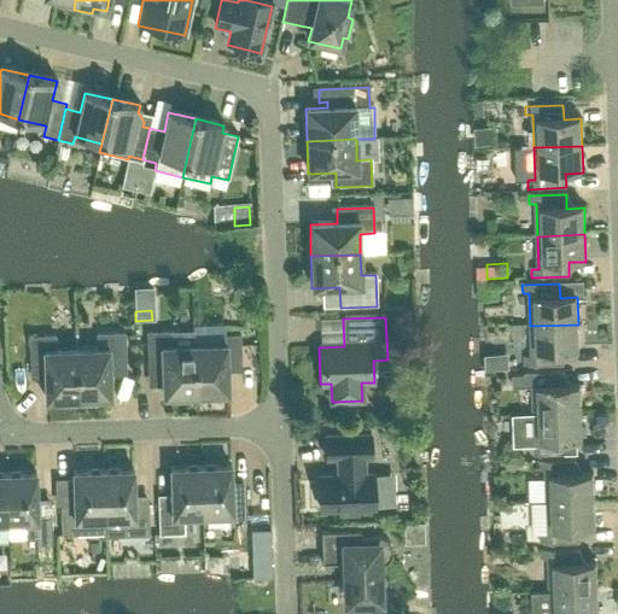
[(561,352),(579,351),(578,325),(530,326),(531,358),(524,358),(525,368),(563,366),(561,352)]
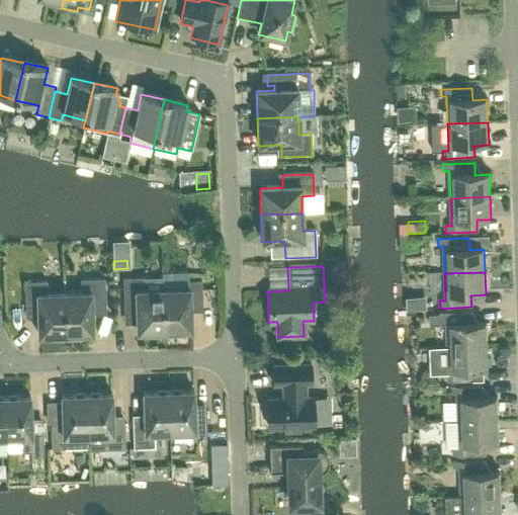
[(16,294),(16,278),(4,278),(4,294),(16,294)]
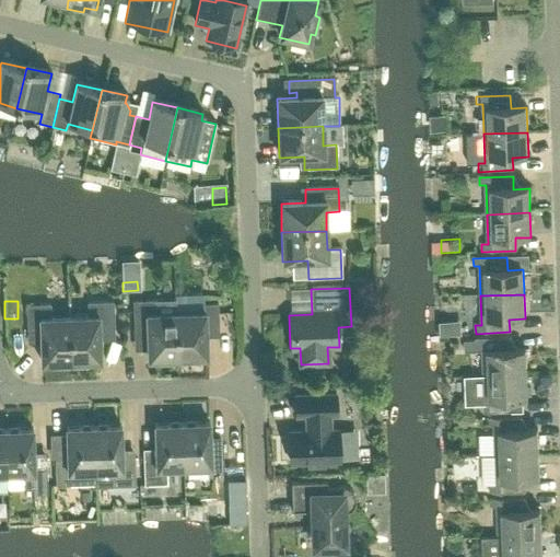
[(148,360),(177,359),(175,314),(175,301),(156,302),(132,302),(133,335),(147,335),(148,360)]
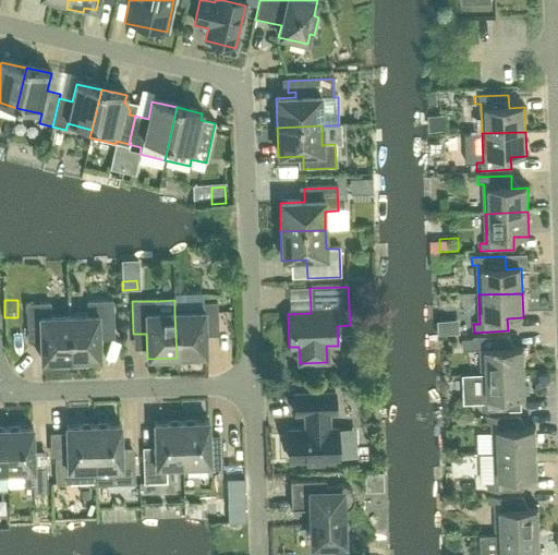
[(70,361),(99,360),(98,335),(113,335),(112,302),(87,303),(87,316),(69,316),(70,361)]
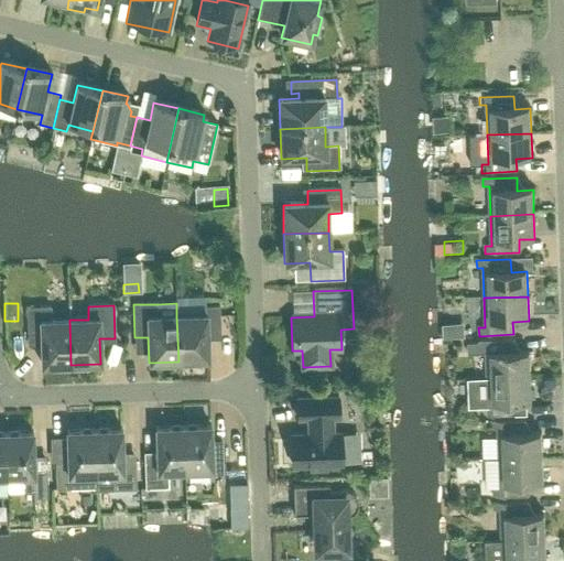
[(69,320),(51,321),(50,308),(26,309),(28,342),(41,341),(42,366),(71,365),(69,320)]
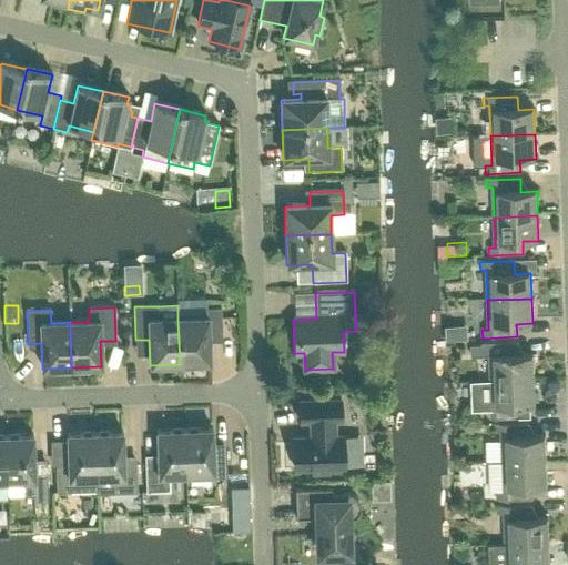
[(206,310),(208,318),(178,319),(180,364),(209,363),(209,338),(222,338),(221,310),(206,310)]
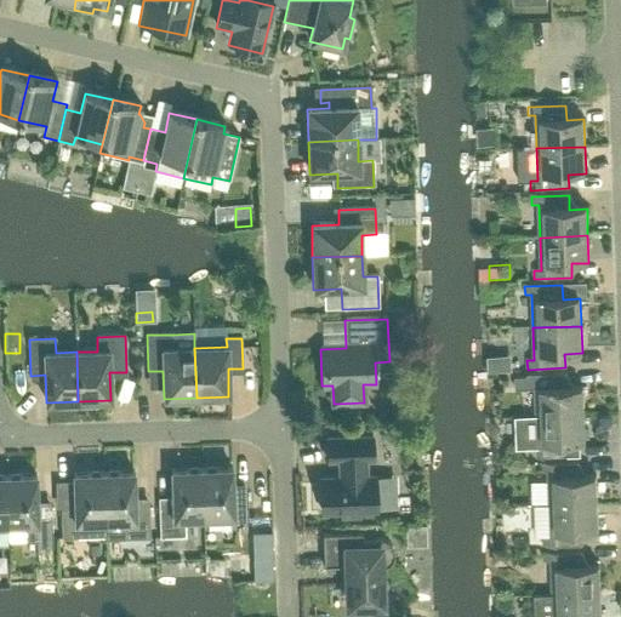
[(516,390),(535,389),(536,417),(585,415),(584,388),(565,388),(565,375),(528,376),(528,377),(516,378),(516,390)]
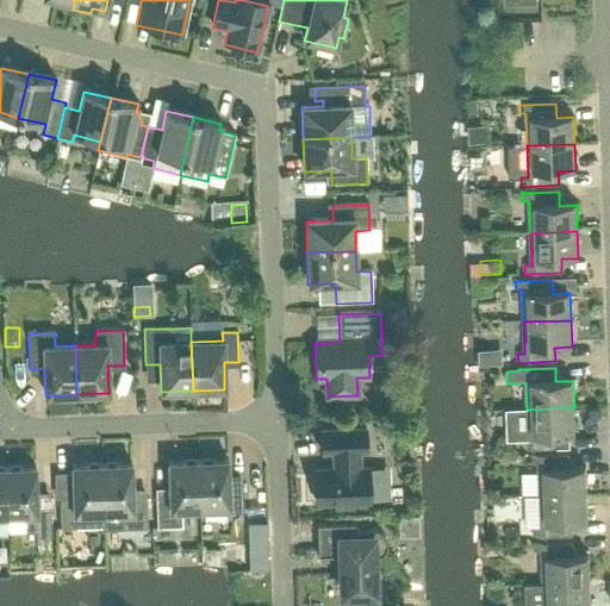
[(576,435),(574,407),(527,410),(508,410),(509,442),(528,442),(528,450),(559,449),(568,449),(568,435),(576,435)]
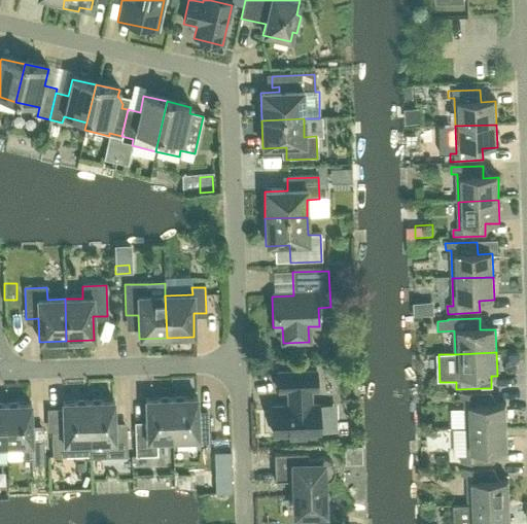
[(322,362),(322,374),(341,373),(341,361),(322,362)]
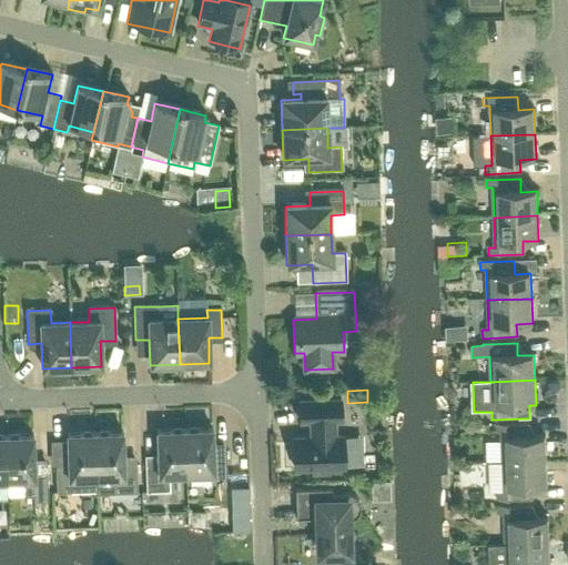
[(293,439),(294,471),(344,470),(343,436),(335,436),(334,422),(341,422),(341,400),(298,402),(300,423),(310,423),(310,437),(293,439)]
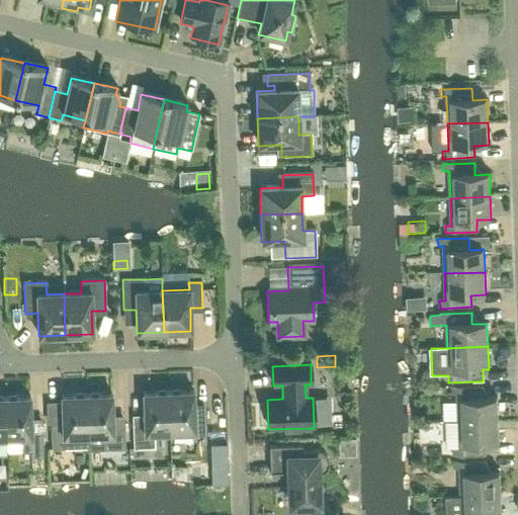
[(451,388),(451,396),(457,396),(458,422),(498,421),(497,399),(483,399),(483,387),(451,388)]
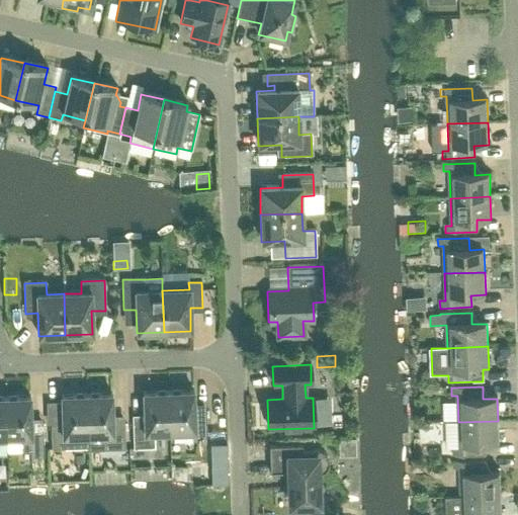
[(194,433),(194,436),(206,436),(205,411),(194,411),(193,392),(168,393),(169,433),(194,433)]
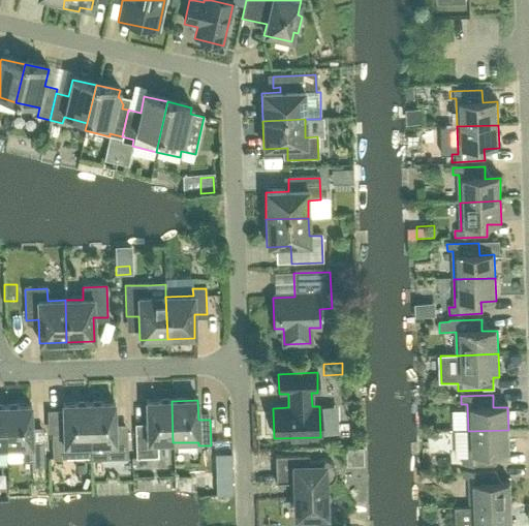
[(157,458),(157,443),(173,442),(172,401),(146,402),(147,430),(135,431),(135,459),(157,458)]
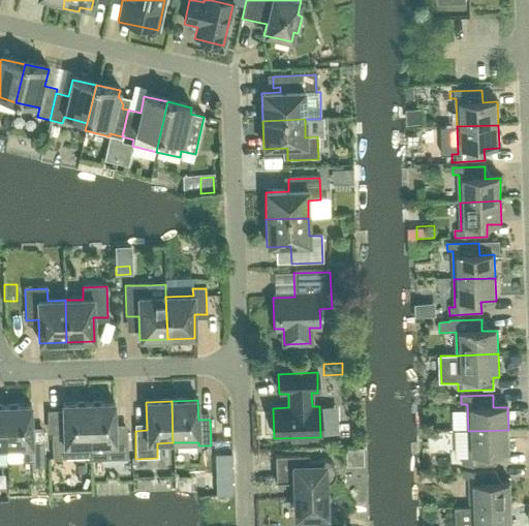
[(90,461),(105,460),(127,459),(126,431),(115,432),(114,403),(88,404),(90,458),(90,461)]
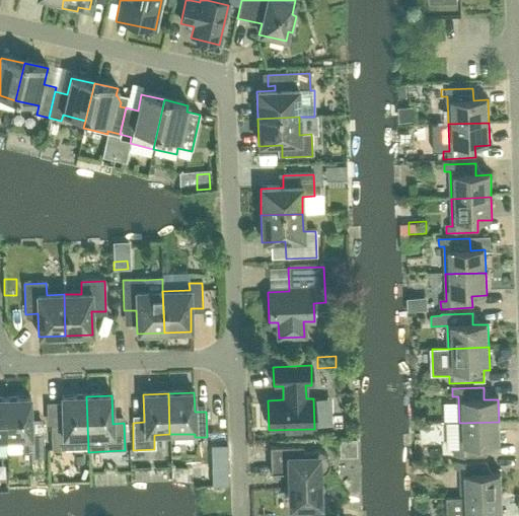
[(86,396),(61,396),(62,425),(51,426),(52,450),(88,449),(86,396)]
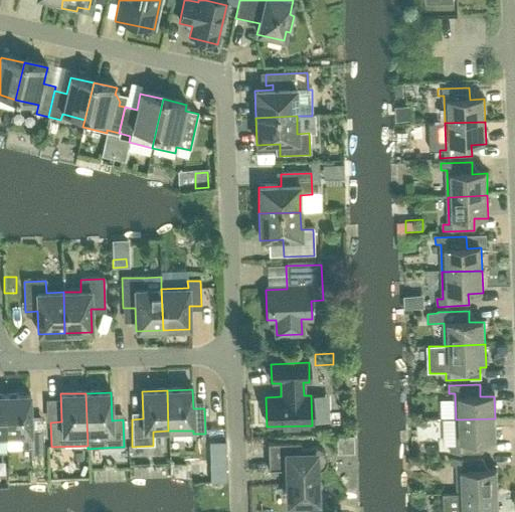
[(6,437),(6,452),(31,451),(31,456),(43,455),(42,422),(30,422),(29,395),(4,395),(6,437)]
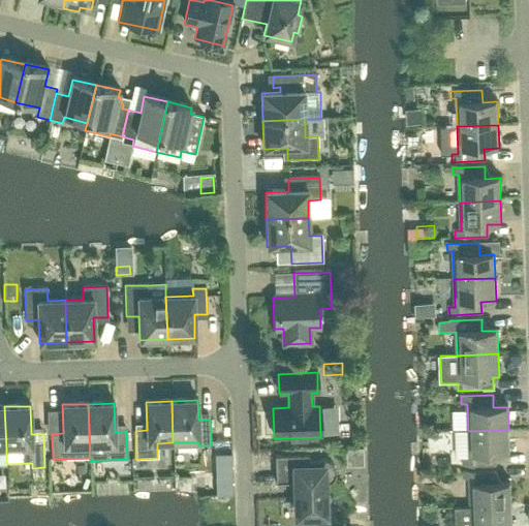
[(495,454),(509,453),(508,430),(468,431),(468,459),(463,459),(463,467),(495,466),(495,454)]
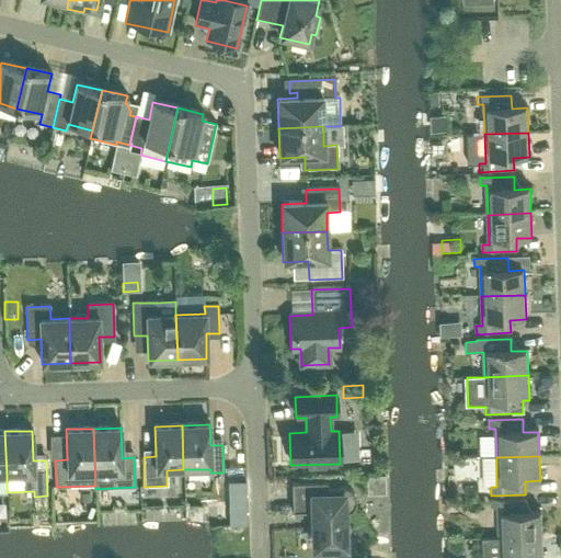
[(367,487),(386,487),(386,478),(367,478),(367,487)]
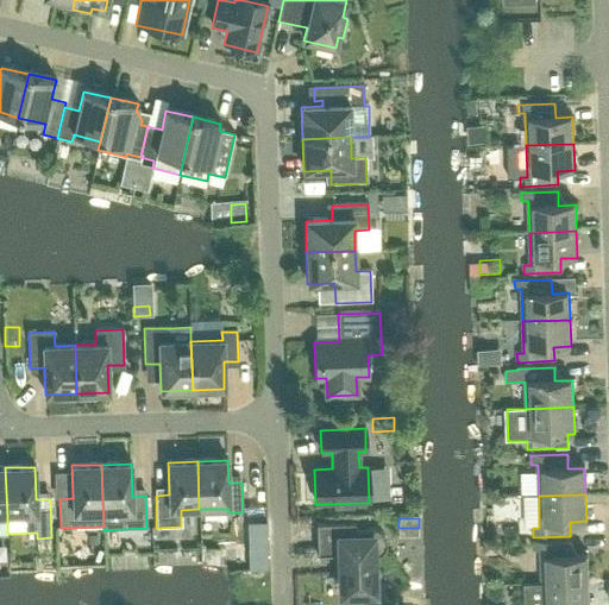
[(248,543),(267,543),(267,523),(248,523),(248,543)]
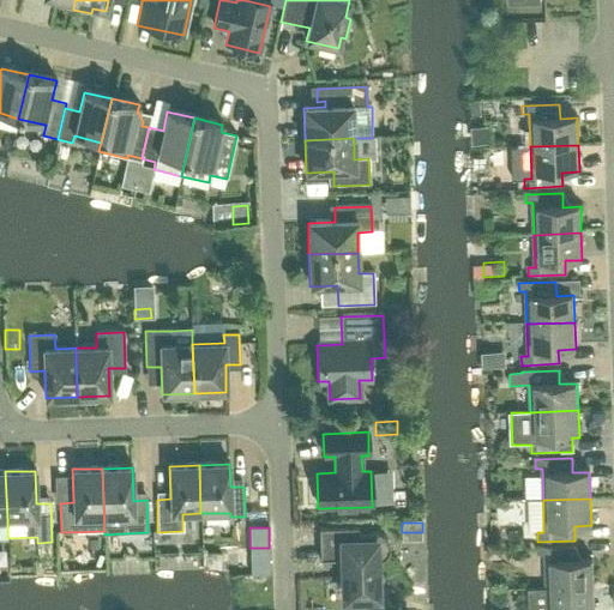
[(344,598),(377,597),(375,563),(377,563),(379,563),(380,563),(383,562),(385,560),(386,559),(387,557),(389,555),(389,553),(390,550),(390,549),(389,545),(389,544),(387,542),(386,539),(385,539),(384,537),(381,536),(379,535),(377,535),(374,533),(357,535),(357,529),(318,530),(319,562),(343,561),(344,598)]
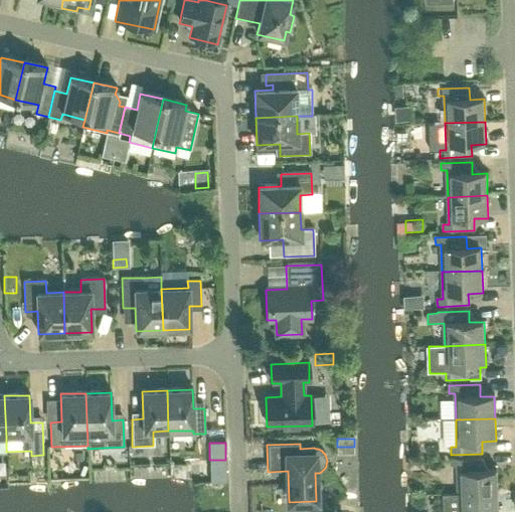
[(451,468),(457,467),(458,494),(498,493),(497,470),(483,471),(482,459),(451,460),(451,468)]
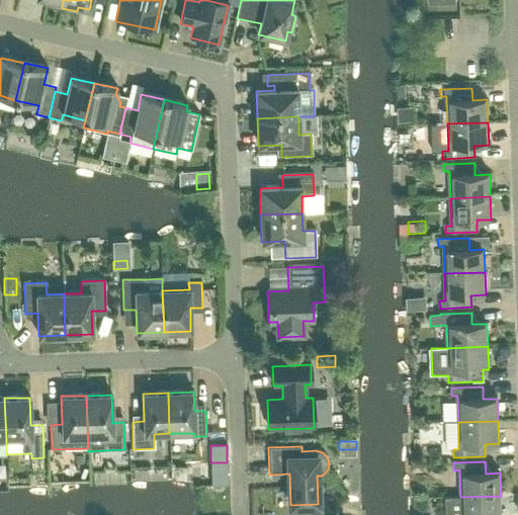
[(501,514),(501,496),(460,497),(460,514),(501,514)]
